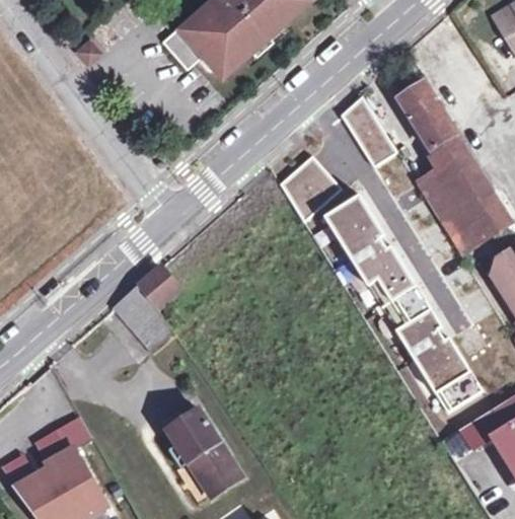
[(209,0),(174,30),(159,44),(185,72),(207,53),(222,71),(297,6),(291,0),(209,0)]
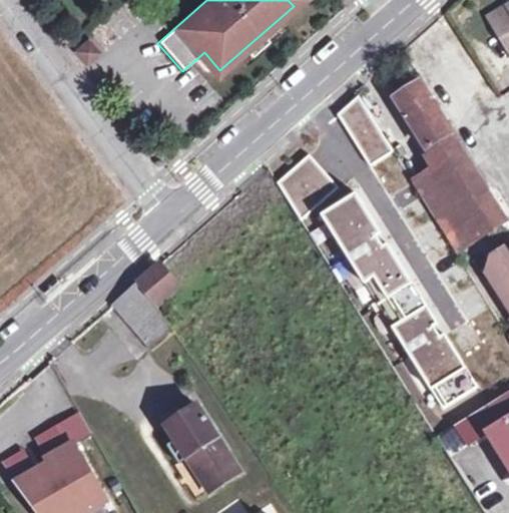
[(508,0),(498,0),(508,17),(508,0)]
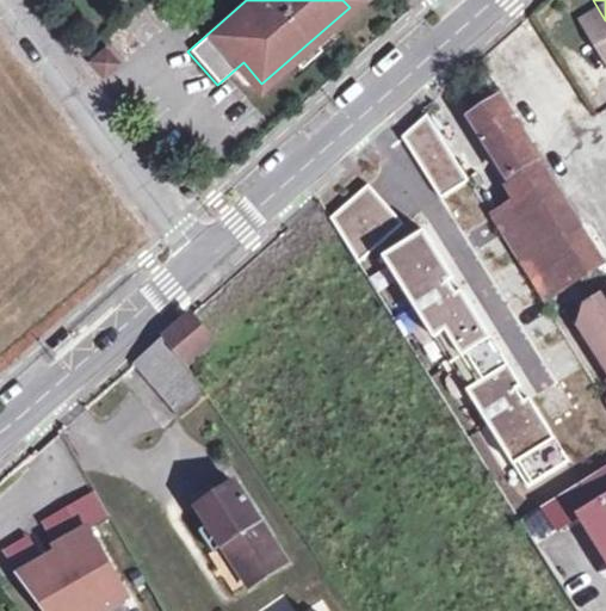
[(103,50),(87,63),(100,79),(115,66),(103,50)]
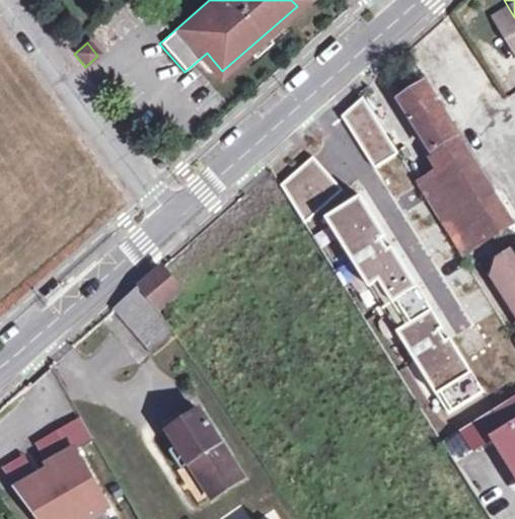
[(427,82),(401,98),(431,148),(457,133),(427,82)]
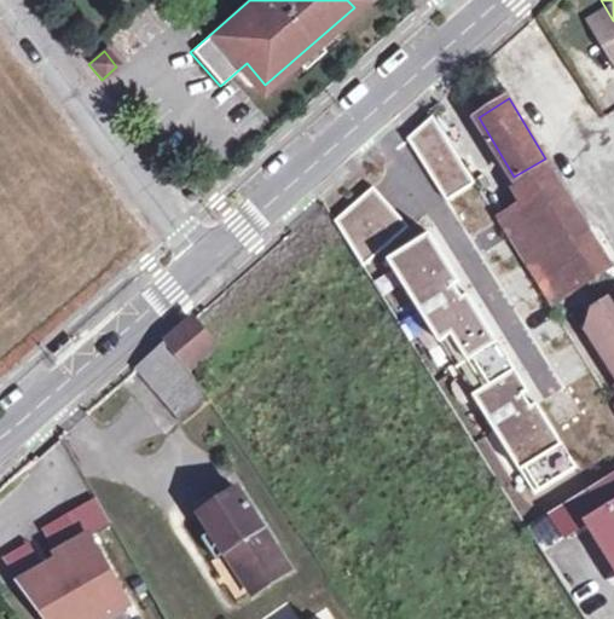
[(430,115),(405,138),(444,200),(471,183),(430,115)]
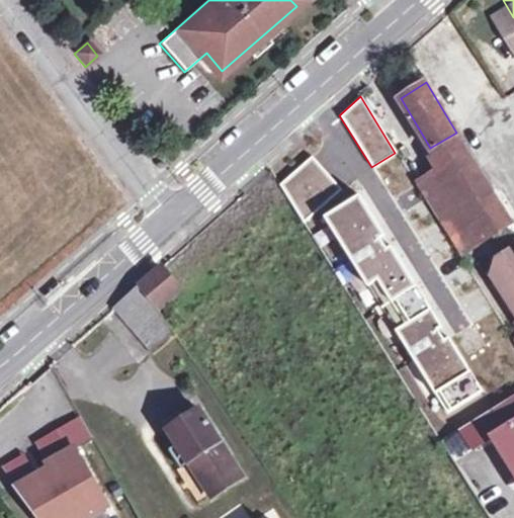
[(486,238),(512,221),(476,163),(460,139),(434,155),(440,165),(449,179),(486,238)]
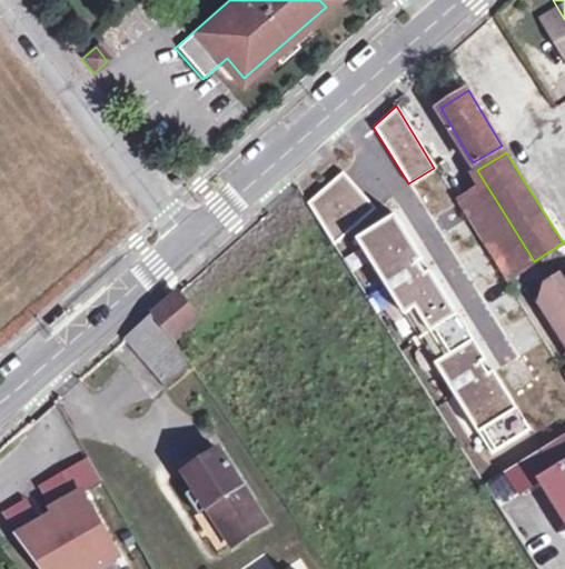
[(340,171),(305,203),(330,243),(373,207),(340,171)]
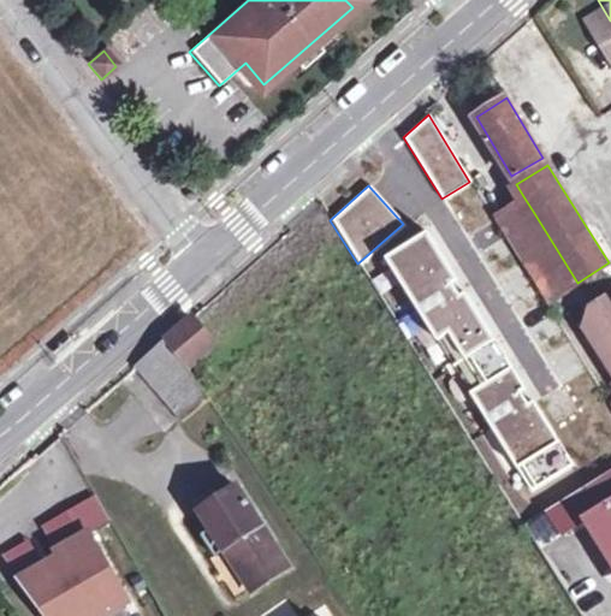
[(534,213),(523,196),(491,215),(502,234),(545,302),(577,283),(534,213)]
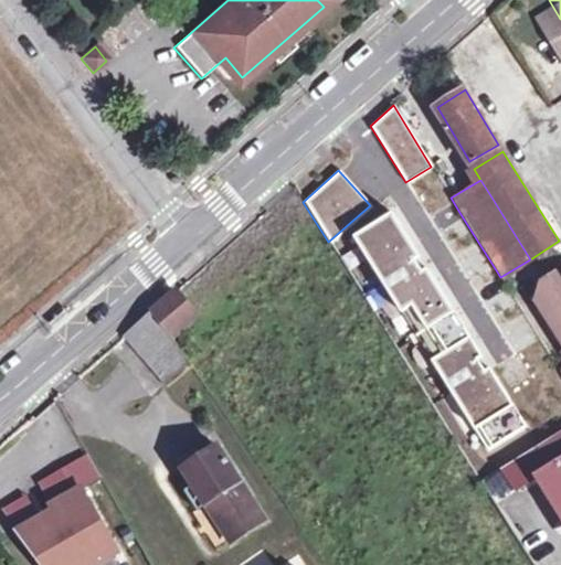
[(391,213),(352,236),(419,342),(486,448),(524,425),(488,368),(483,371),(476,359),(480,355),(425,268),(421,272),(413,259),(417,256),(391,213)]
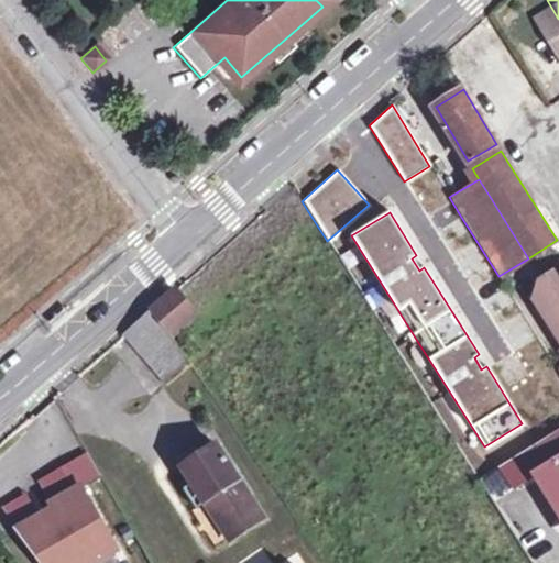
[(558,243),(557,240),(528,258),(536,272),(558,257),(558,243)]
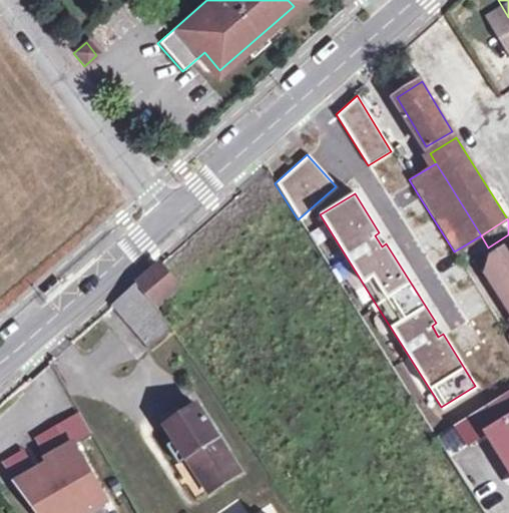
[(386,243),(379,232),(375,235),(382,246),(386,243)]
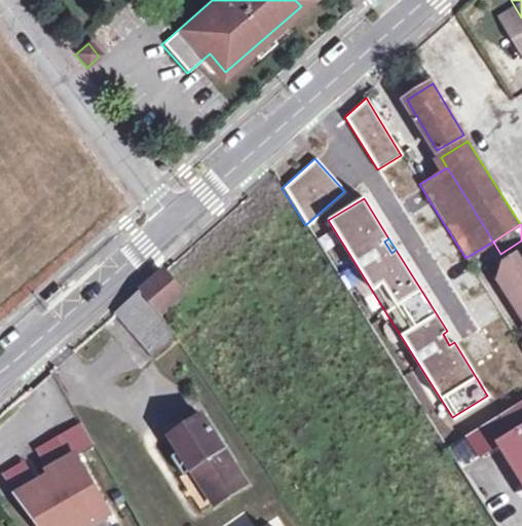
[(521,262),(521,263),(516,254),(504,262),(499,275),(521,311),(521,262)]
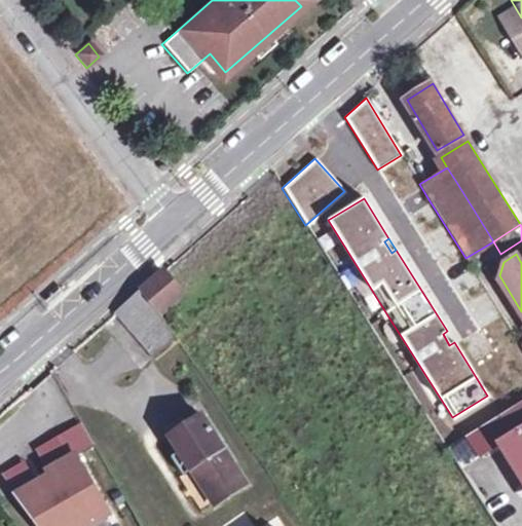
[(139,291),(155,314),(180,294),(160,271),(139,291)]
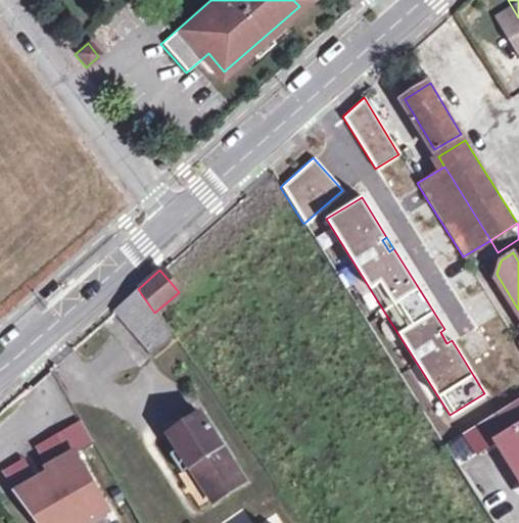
[(154,313),(138,289),(115,308),(150,358),(174,340),(154,313)]
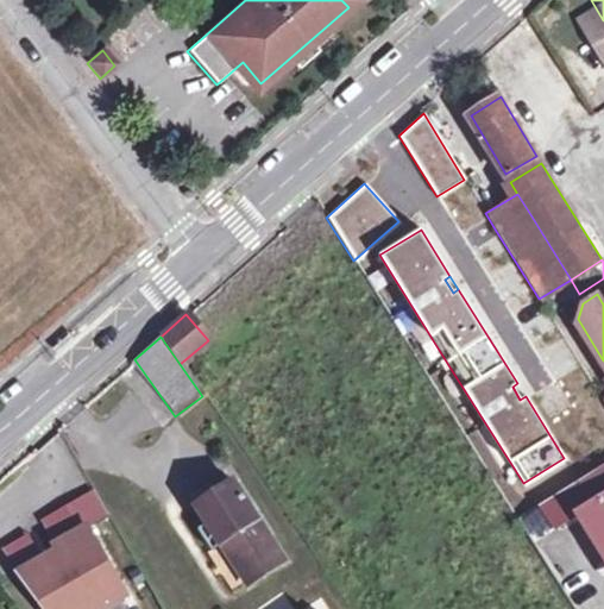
[(41,350),(46,356),(60,344),(55,338),(41,350)]
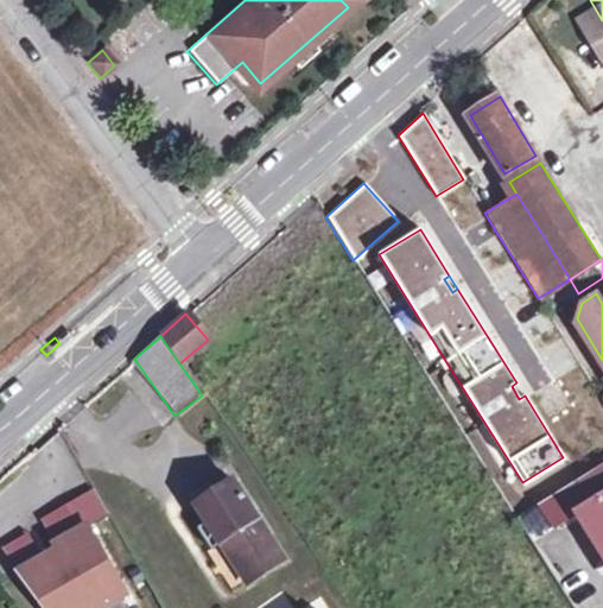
[(525,396),(516,382),(512,386),(519,399),(525,396)]
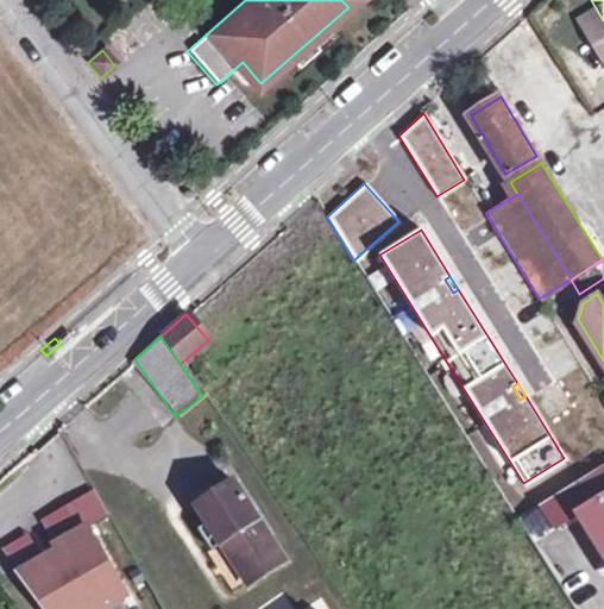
[(603,463),(539,502),(553,528),(580,512),(603,548),(603,546),(603,463)]
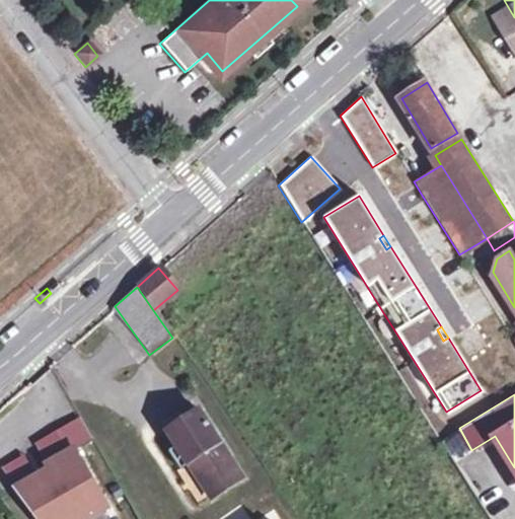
[(202,476),(195,480),(204,496),(207,500),(238,479),(196,411),(190,415),(185,406),(173,414),(178,422),(164,431),(175,447),(166,453),(177,470),(186,466),(193,461),(202,476)]
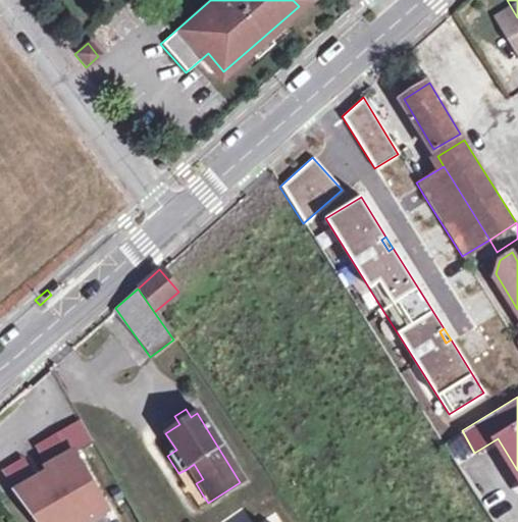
[(33,448),(45,470),(72,454),(90,444),(78,422),(33,448)]
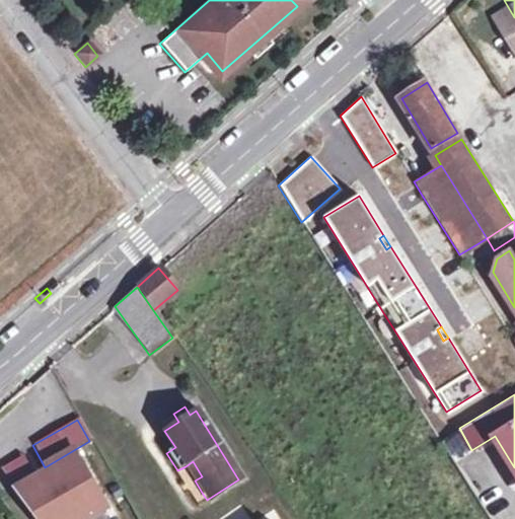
[(32,479),(14,490),(34,518),(87,518),(105,509),(72,451),(45,467),(52,479),(39,488),(32,479)]
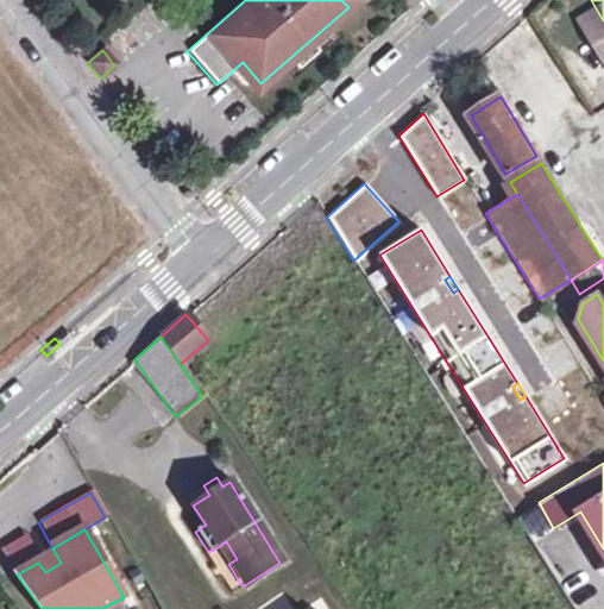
[(0,551),(17,575),(38,563),(25,535),(0,548),(0,551)]
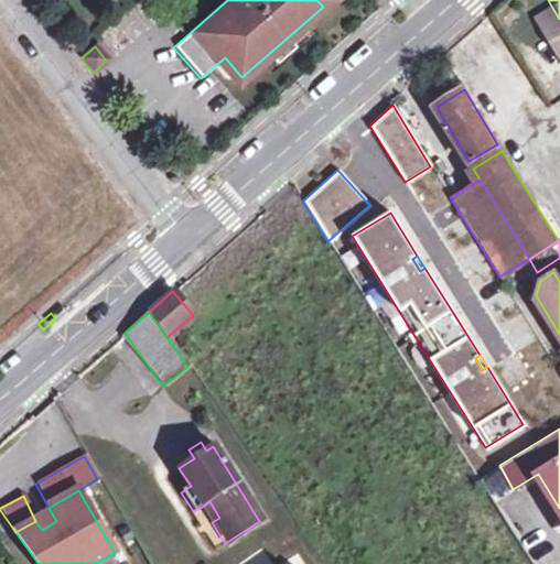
[(210,501),(202,507),(212,522),(219,518),(210,501)]
